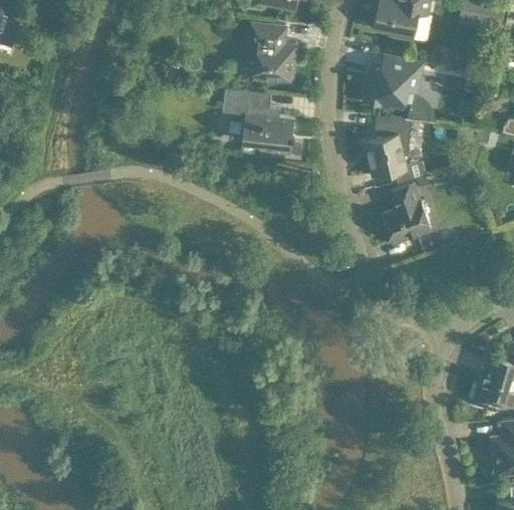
[(0,0),(0,32),(12,36),(18,19),(20,20),(21,16),(19,15),(20,11),(21,11),(22,7),(0,0)]
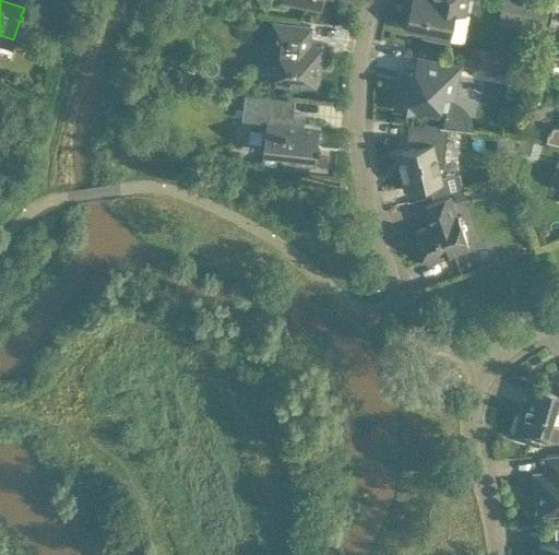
[(281,0),(281,2),(322,11),(323,0),(281,0)]
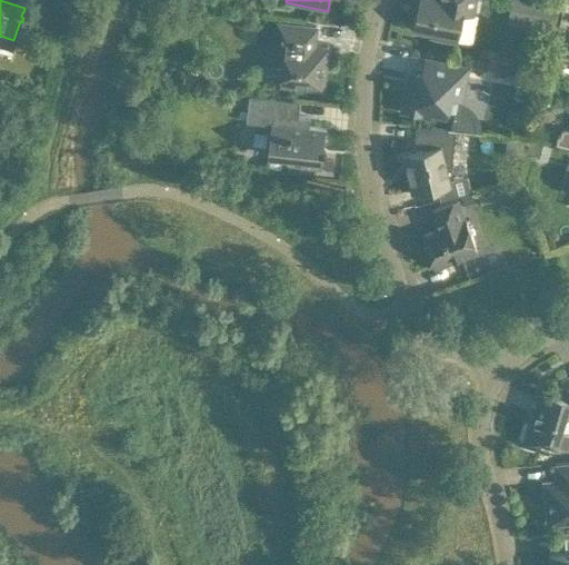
[(475,19),(478,0),(439,0),(439,1),(435,0),(420,0),(415,32),(432,36),(431,39),(453,43),(458,46),(462,17),(475,19)]
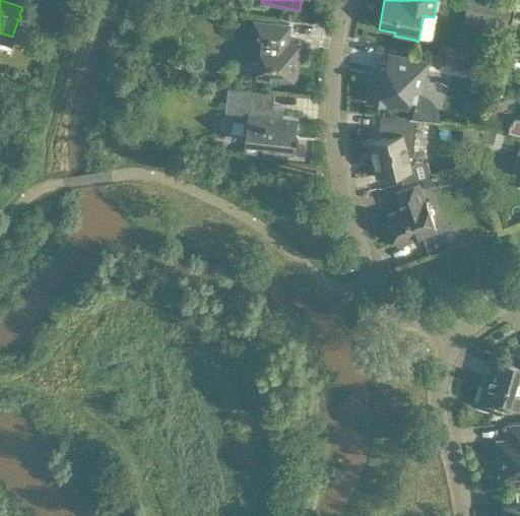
[(488,0),(472,0),(469,12),(490,17),(486,29),(507,34),(513,6),(488,0)]
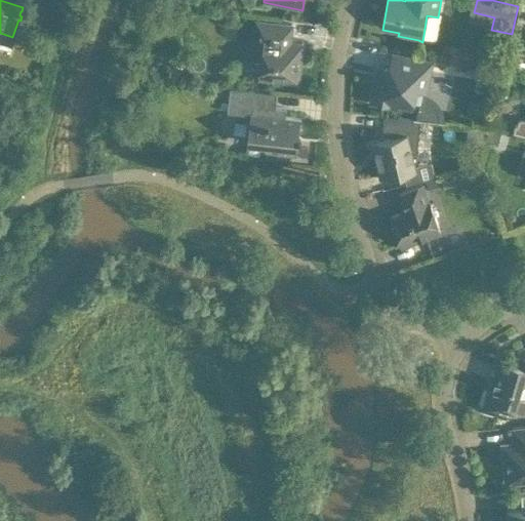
[(256,24),(251,64),(261,65),(259,82),(278,84),(298,86),(303,54),(304,46),(291,44),(292,28),(273,26),(256,24)]
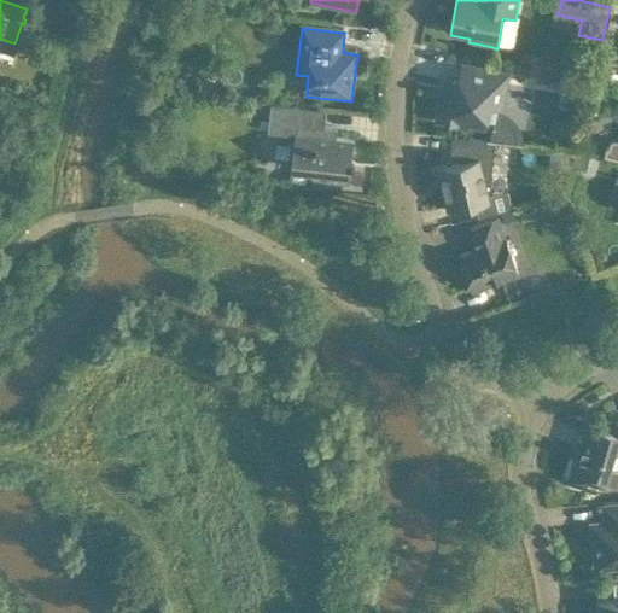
[(500,110),(507,77),(485,73),(462,68),(459,85),(456,83),(448,89),(445,97),(444,95),(438,122),(467,128),(468,123),(485,127),(489,107),(500,110)]
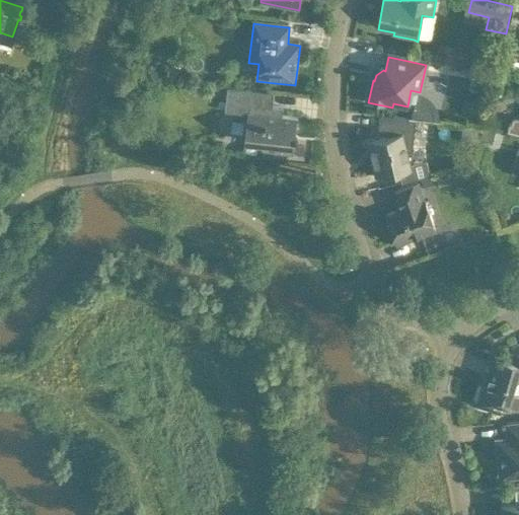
[(478,68),(473,92),(486,94),(491,71),(478,68)]
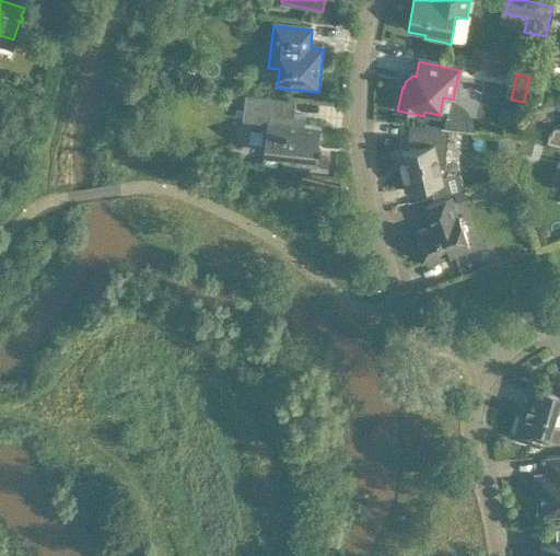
[(245,97),(242,123),(243,123),(263,126),(267,126),(264,155),(279,157),(283,158),(282,164),(294,165),(316,168),(321,130),(304,128),(305,119),(293,118),(283,117),(269,116),(271,101),(245,97)]
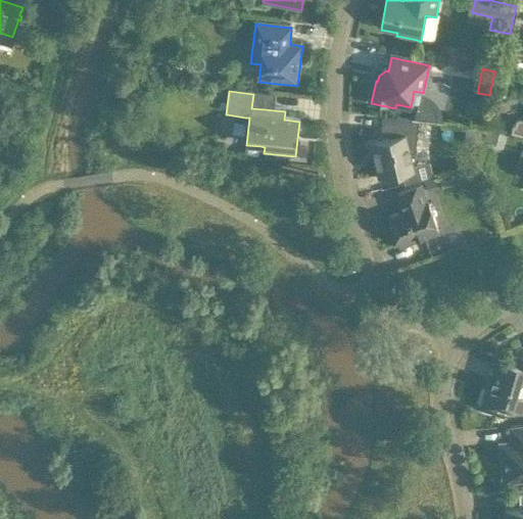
[(375,143),(370,145),(373,157),(379,180),(398,176),(415,172),(411,155),(416,154),(419,123),(382,119),(381,133),(388,134),(390,140),(375,143)]
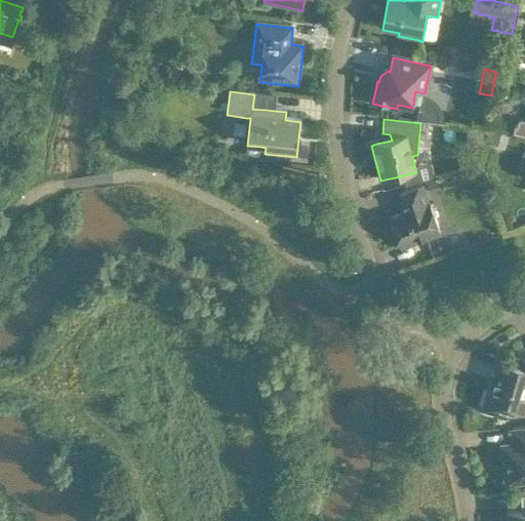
[(515,127),(513,136),(524,139),(524,123),(520,124),(519,128),(517,127),(515,127)]
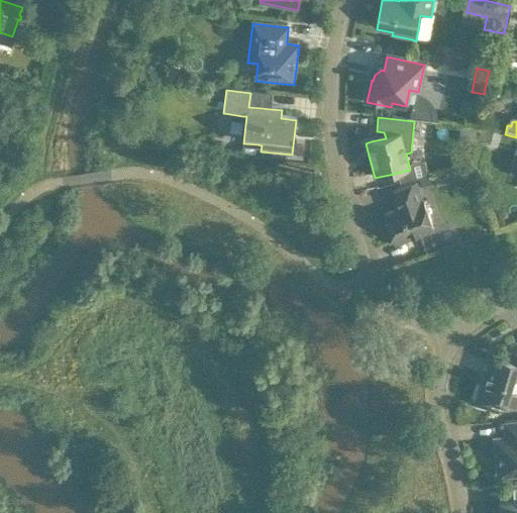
[(491,145),(494,133),(482,130),(479,142),(491,145)]
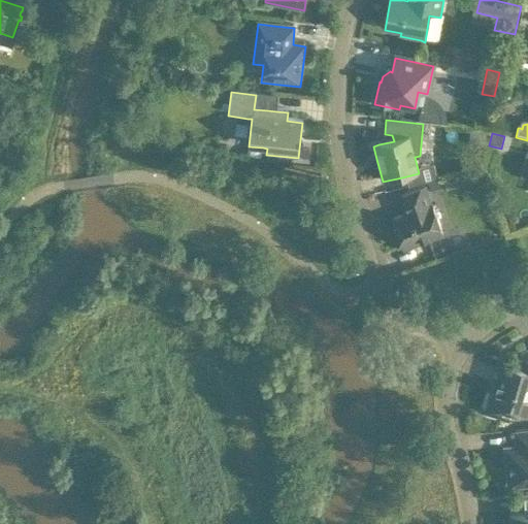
[(432,196),(447,192),(483,183),(480,173),(443,182),(444,183),(428,187),(432,196)]
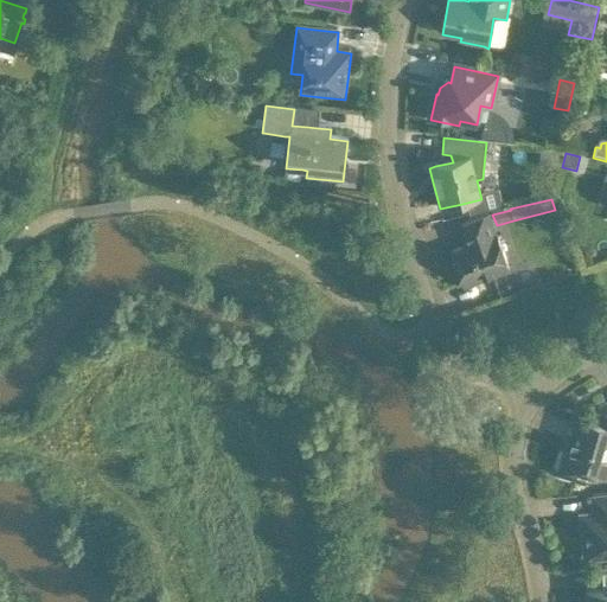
[(496,238),(487,217),(481,219),(460,226),(467,248),(452,254),(464,288),(509,271),(497,238),(496,238)]
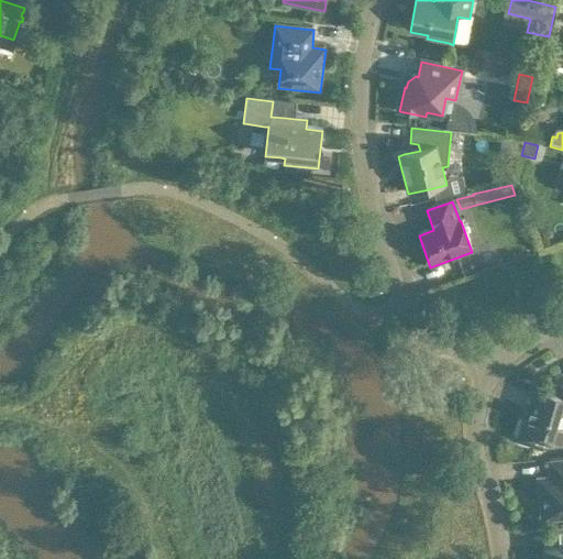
[(562,375),(555,381),(551,393),(537,388),(532,403),(529,402),(517,442),(543,450),(545,441),(562,447),(562,444),(562,375)]
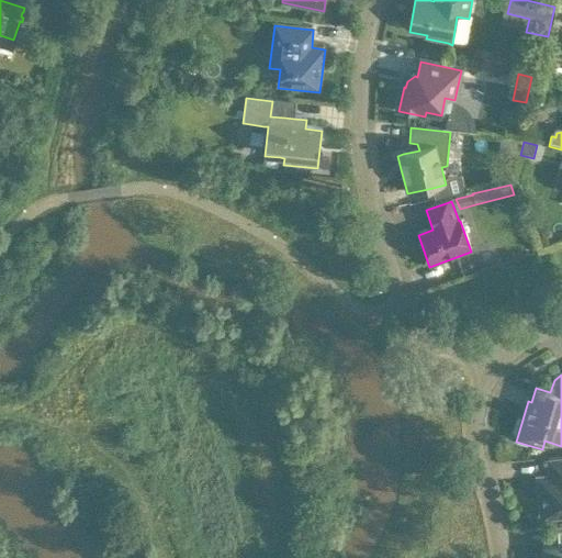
[(561,458),(548,461),(550,478),(552,479),(553,483),(538,486),(541,513),(546,516),(546,521),(561,519),(561,458)]
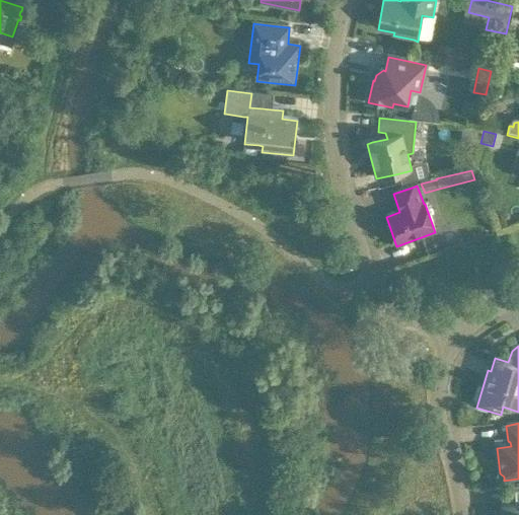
[(518,514),(518,506),(501,507),(501,514),(518,514)]
